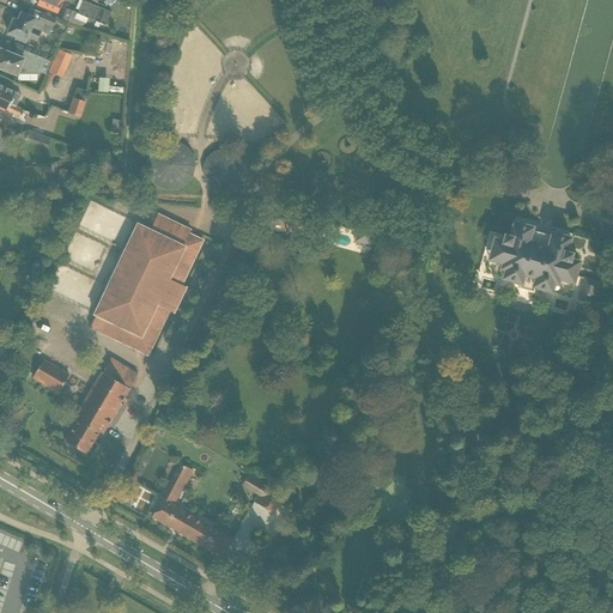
[(41,0),(38,8),(68,20),(73,10),(48,0),(41,0)]
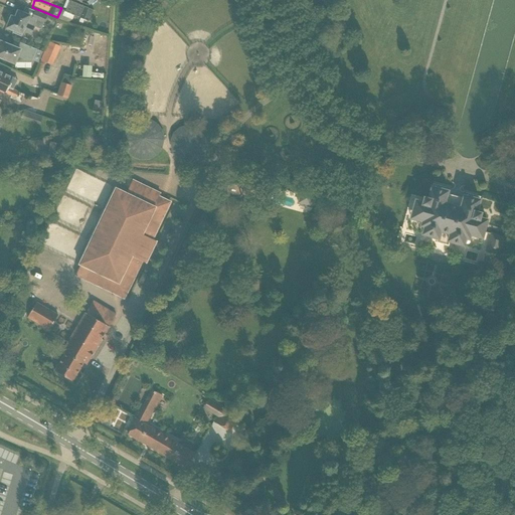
[(11,16),(6,28),(13,31),(12,33),(21,36),(23,31),(31,35),(35,26),(37,20),(43,23),(46,16),(34,11),(32,16),(23,13),(17,10),(14,18),(11,16)]
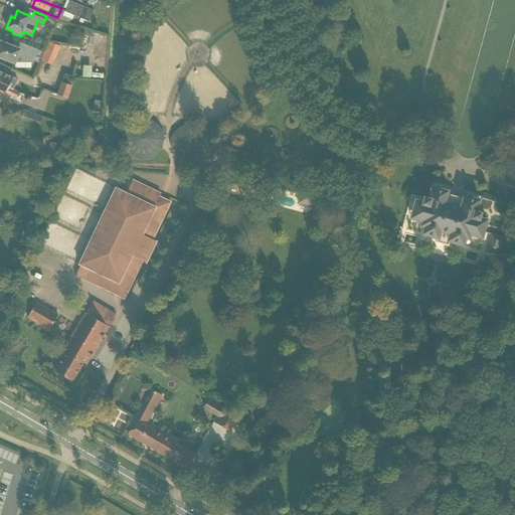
[(32,60),(37,49),(23,44),(18,42),(16,48),(1,42),(0,42),(0,57),(4,59),(15,63),(18,57),(27,61),(27,58),(32,60)]
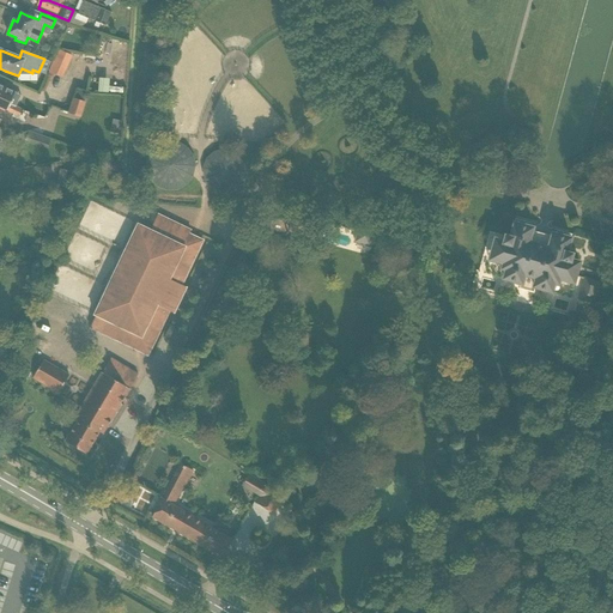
[(68,62),(71,55),(59,50),(56,58),(68,62)]
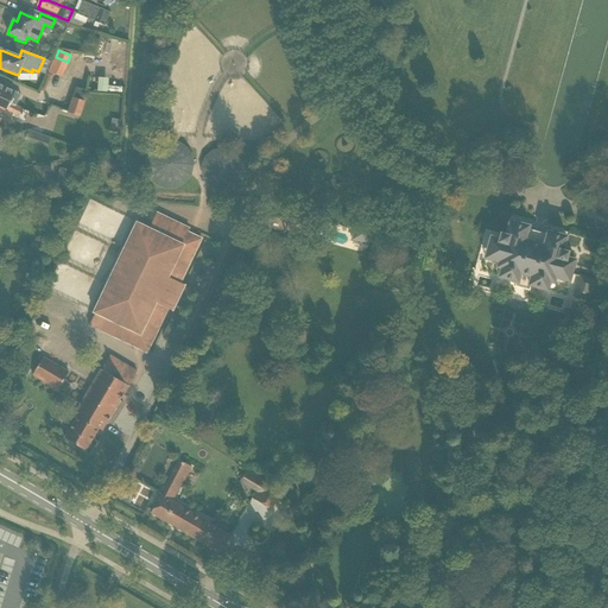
[(94,90),(103,90),(105,77),(94,76),(94,90)]
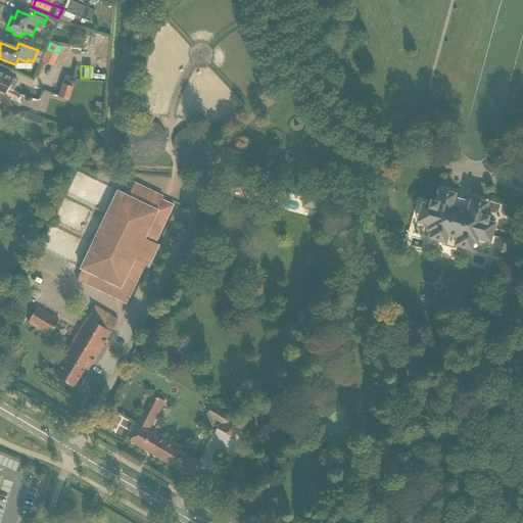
[(0,85),(4,76),(0,73),(0,92),(16,100),(19,93),(14,91),(0,85)]
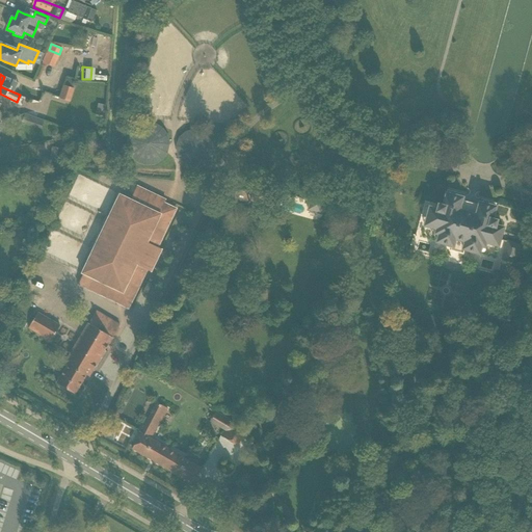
[(69,100),(73,88),(64,86),(60,98),(69,100)]
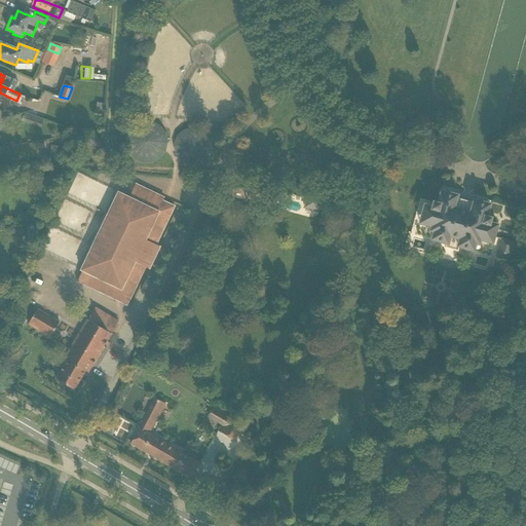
[(27,97),(36,99),(39,88),(29,86),(27,97)]
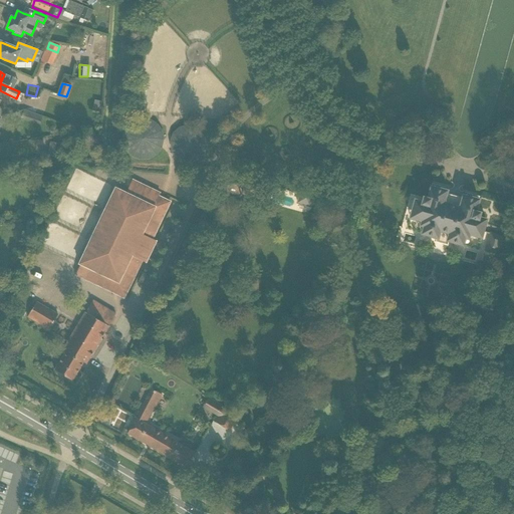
[(33,122),(36,115),(24,110),(21,117),(33,122)]
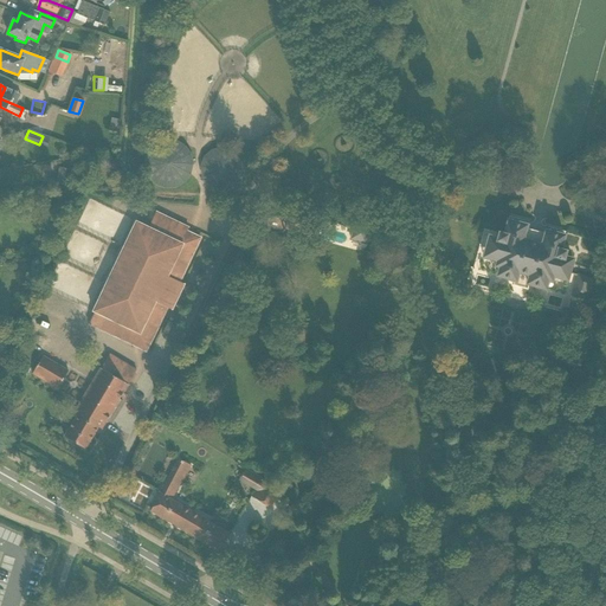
[(144,168),(148,178),(155,185),(166,188),(175,187),(185,182),(191,174),(193,165),(192,154),(186,146),(178,141),(167,139),(158,142),(149,149),(144,159),(144,168)]
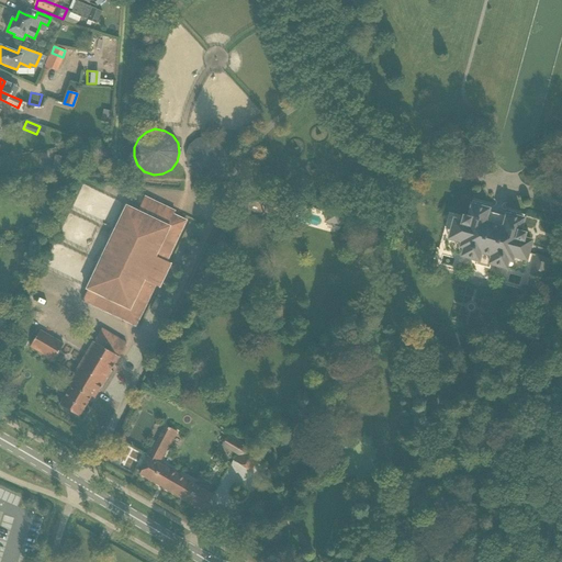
[(186,155),(188,165),(194,172),(204,176),(214,173),(222,167),(224,157),(223,147),(216,139),(206,136),(197,138),(189,145),(186,155)]
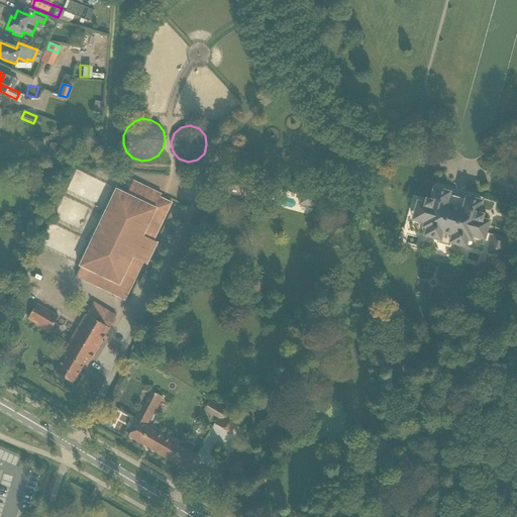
[(133,180),(126,194),(116,189),(79,266),(111,281),(106,291),(125,301),(143,264),(145,266),(157,243),(153,242),(173,203),(161,197),(162,193),(133,180)]
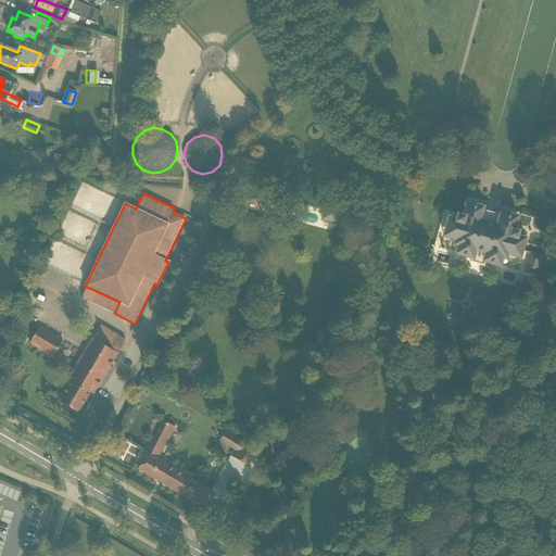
[(442,214),(438,234),(456,238),(455,243),(458,244),(456,252),(471,256),(471,258),(475,261),(479,262),(484,262),(484,260),(498,264),(493,282),(519,289),(523,270),(538,275),(538,274),(541,262),(541,261),(542,256),(521,250),(525,238),(517,236),(518,230),(514,229),(518,213),(502,207),(483,203),(467,199),(463,215),(458,214),(457,218),(442,214)]
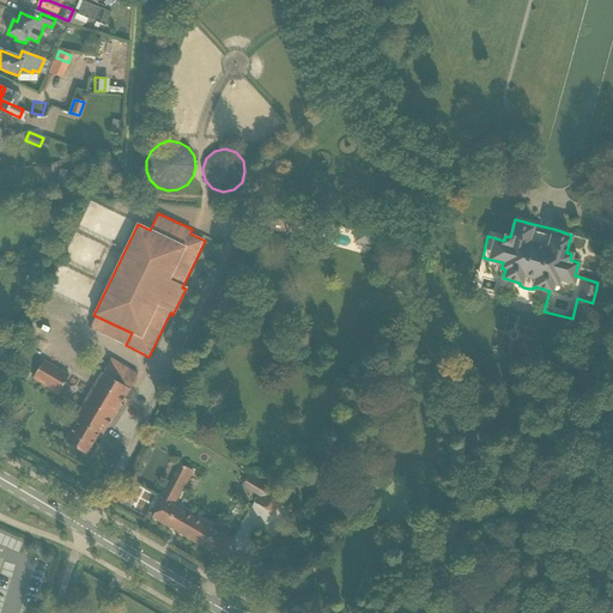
[(353,243),(371,247),(375,230),(358,225),(353,243)]
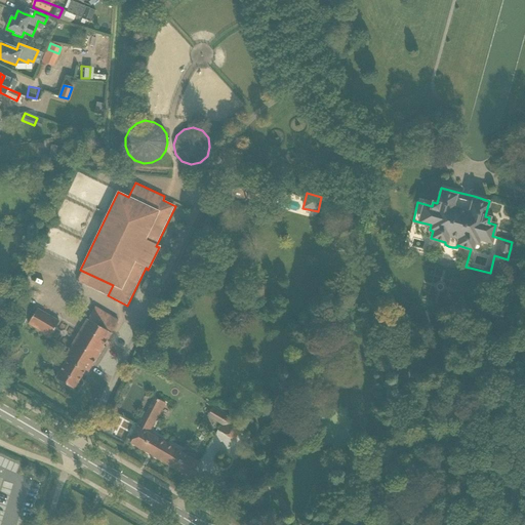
[(67,360),(55,378),(74,389),(85,370),(87,371),(118,321),(95,307),(66,359),(67,360)]
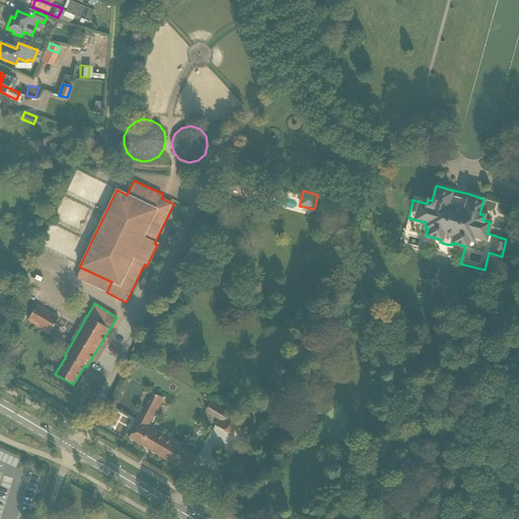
[(27,319),(50,332),(58,318),(36,305),(27,319)]
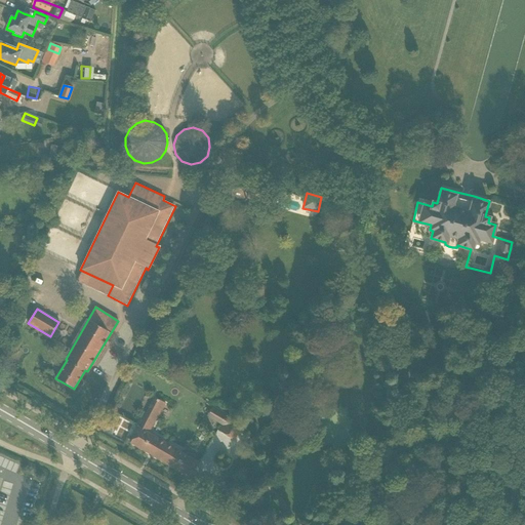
[(199,460),(150,432),(165,403),(153,397),(130,443),(189,477),(194,469),(199,460)]
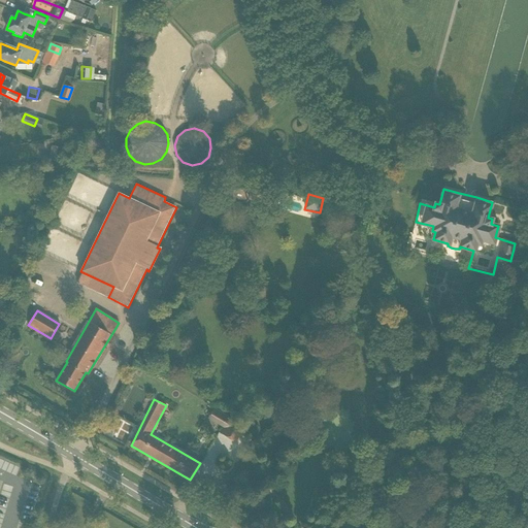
[(219,433),(236,442),(243,429),(227,419),(219,433)]
